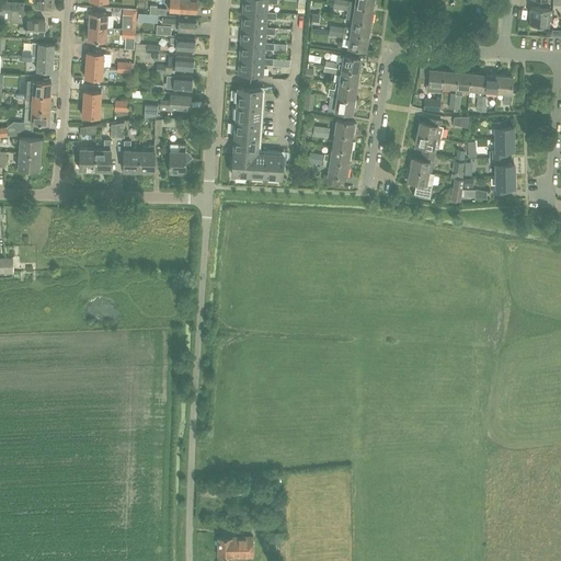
[(169,10),(179,11),(197,12),(197,1),(196,0),(172,0),(172,3),(170,3),(169,10)]
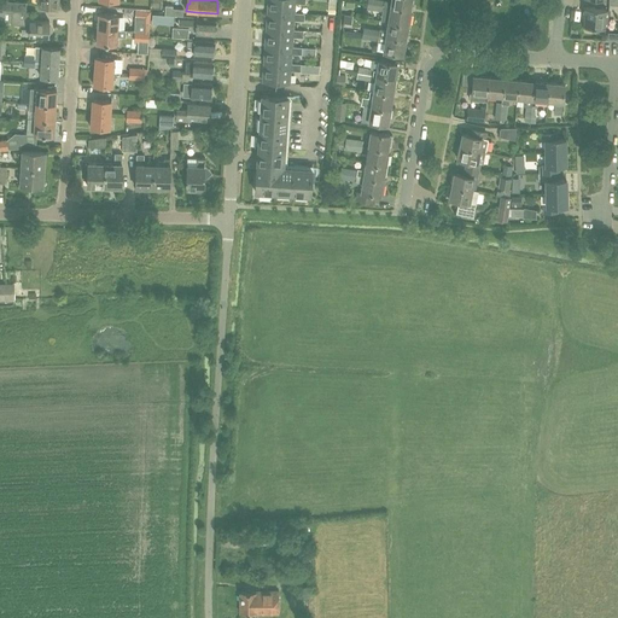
[(268,0),(268,11),(295,12),(295,3),(305,4),(304,0),(268,0)]
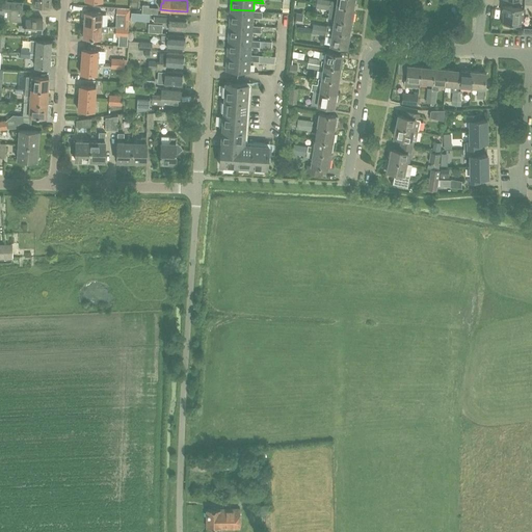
[(350,21),(352,8),(329,4),(328,9),(327,18),(335,19),(350,21)]
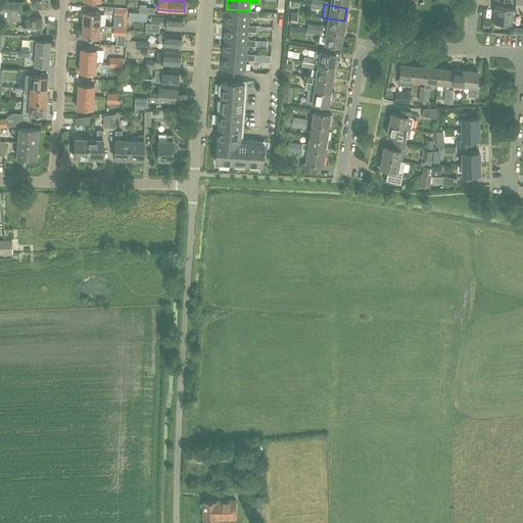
[(155,13),(155,7),(146,7),(146,5),(140,5),(139,12),(155,13)]
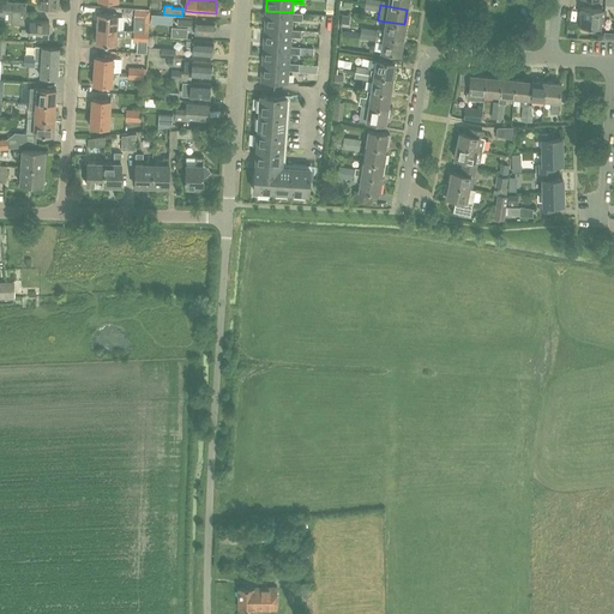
[(578,25),(601,28),(602,8),(581,7),(578,25)]
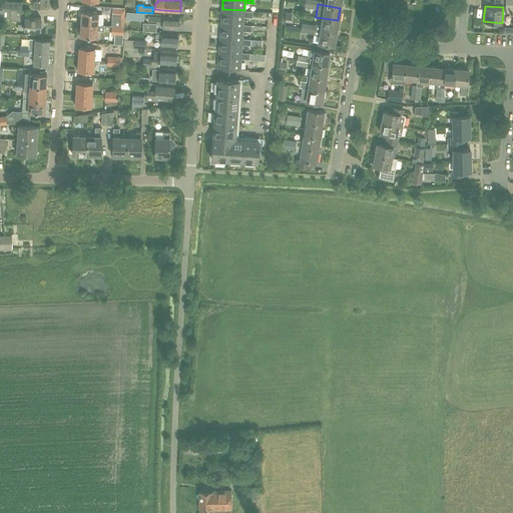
[(113,16),(112,25),(117,26),(124,26),(125,9),(112,8),(112,16),(113,16)]
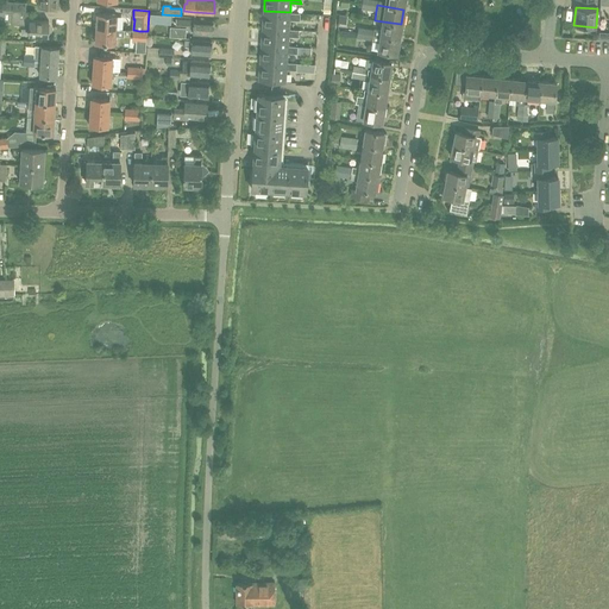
[(48,36),(49,20),(32,19),(32,12),(12,11),(11,24),(29,25),(27,35),(48,36)]
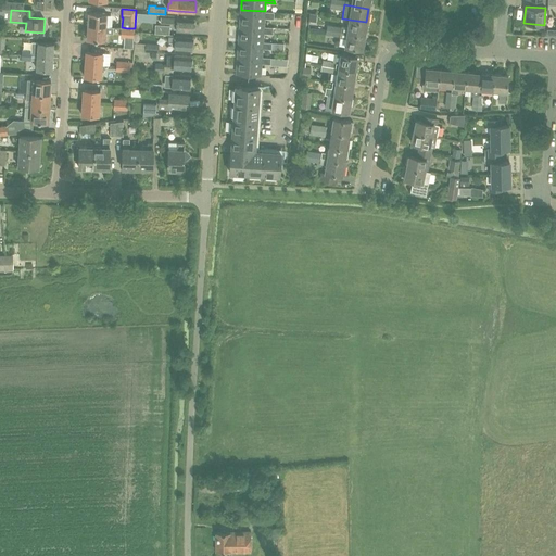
[(241,10),(240,25),(264,26),(264,17),(274,19),(274,12),(265,11),(241,10)]
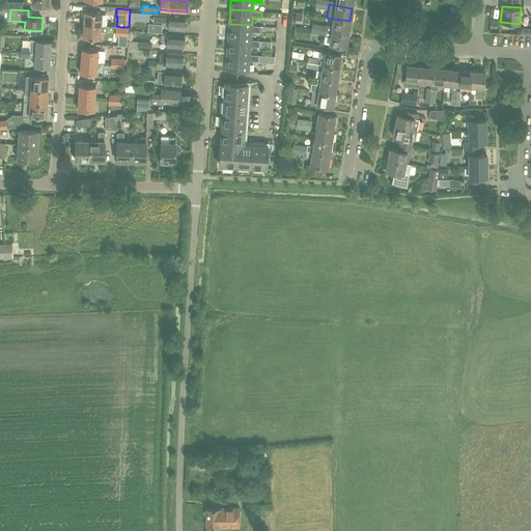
[(85,12),(84,24),(101,25),(102,14),(85,12)]
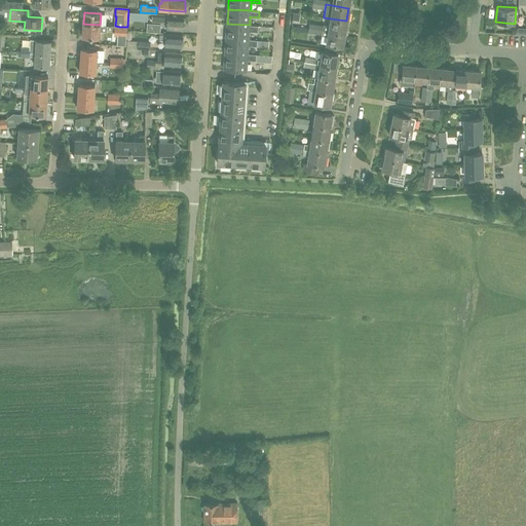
[(129,20),(140,21),(140,13),(129,12),(129,20)]
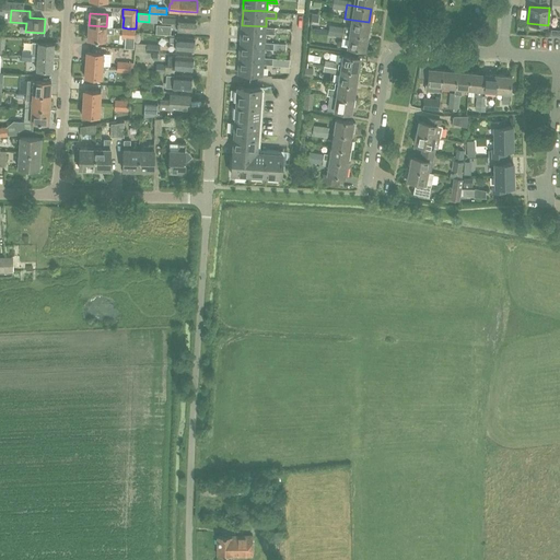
[(161,23),(177,24),(177,31),(195,32),(196,19),(178,18),(178,16),(162,14),(161,23)]
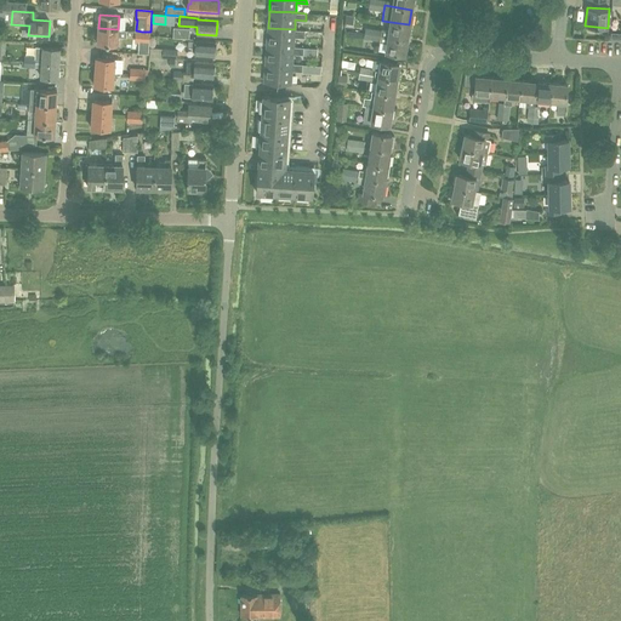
[(381,29),(380,35),(406,40),(409,24),(391,22),(388,30),(381,29)]
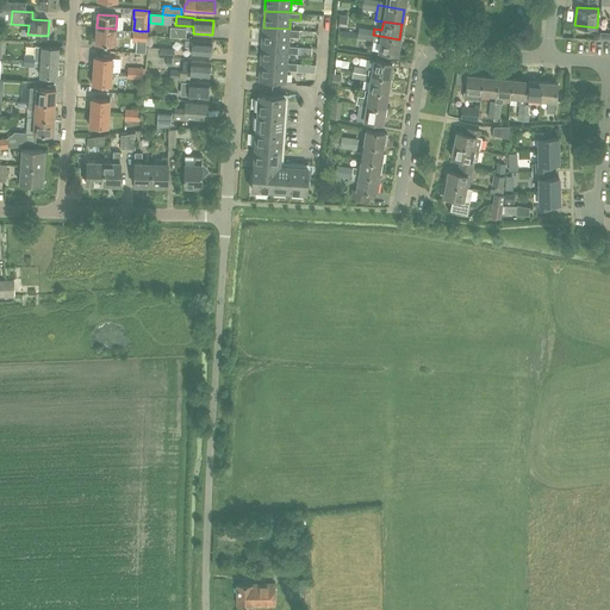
[(186,27),(170,26),(169,37),(186,38),(186,27)]
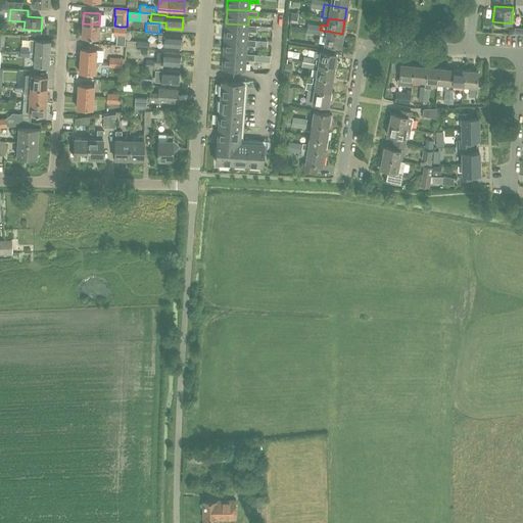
[(98,37),(99,25),(83,24),(82,36),(98,37)]
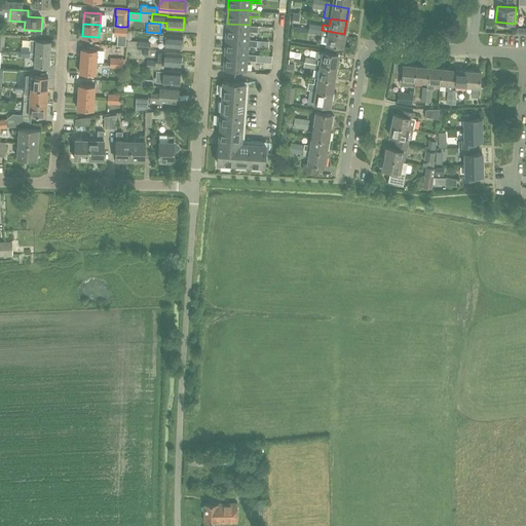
[(250,25),(227,24),(226,38),(249,39),(249,31),(258,32),(258,26),(250,25)]
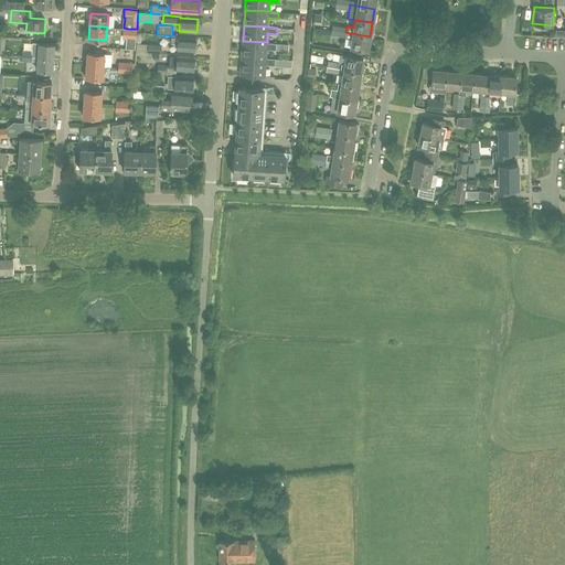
[(370,53),(371,42),(370,41),(370,36),(345,32),(347,27),(339,27),(338,36),(347,38),(352,39),(350,48),(358,49),(356,51),(370,53)]
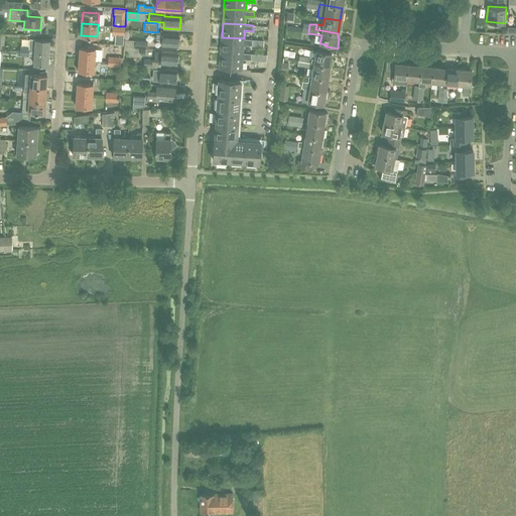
[(108,43),(123,45),(125,26),(118,26),(114,26),(113,37),(108,37),(108,43)]
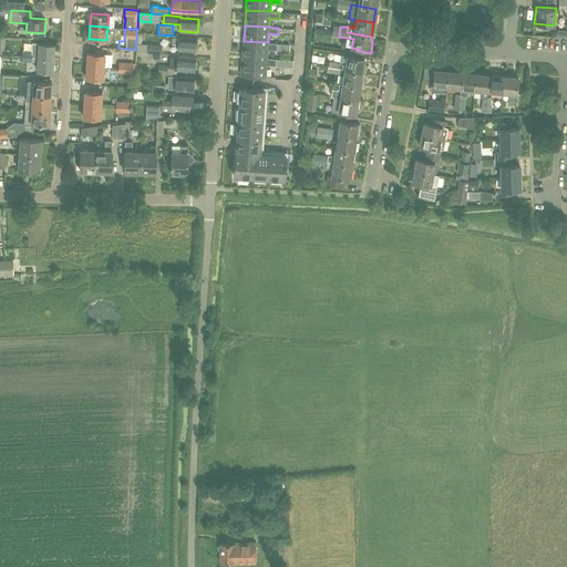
[(172,43),(178,43),(178,51),(196,51),(196,38),(178,38),(178,37),(172,37),(172,43)]
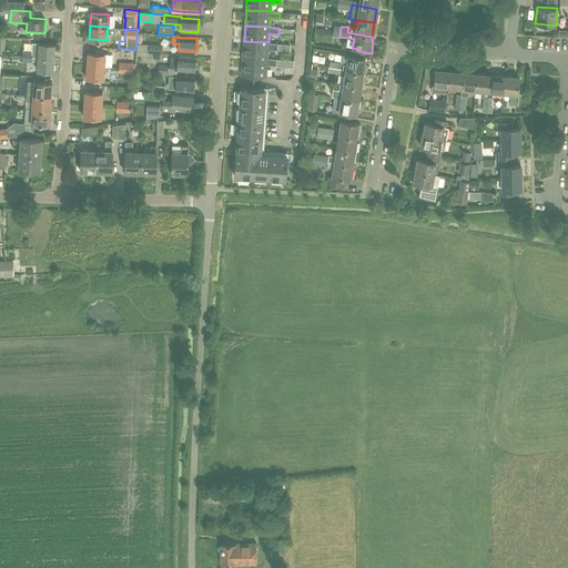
[(243,57),(267,58),(267,49),(277,50),(277,43),(269,42),(244,41),(243,57)]
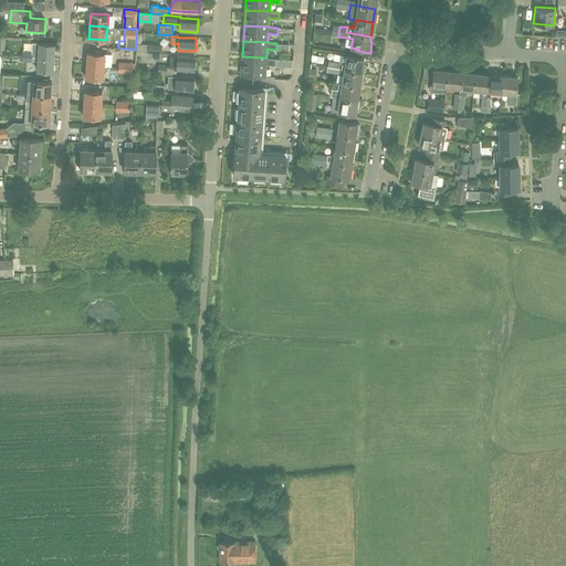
[(53,58),(54,44),(32,43),(32,51),(22,51),(22,55),(53,58)]
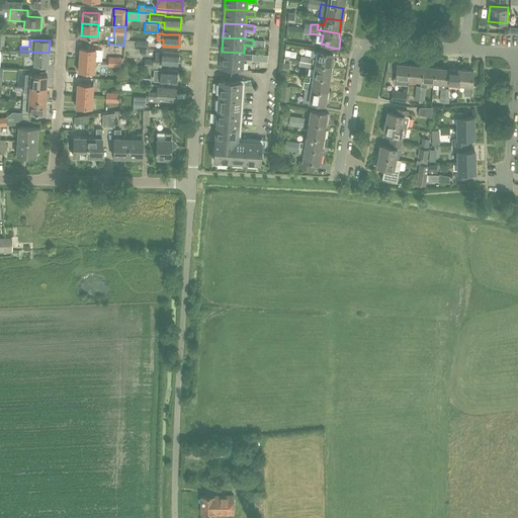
[(148,50),(148,41),(124,39),(124,48),(148,50)]
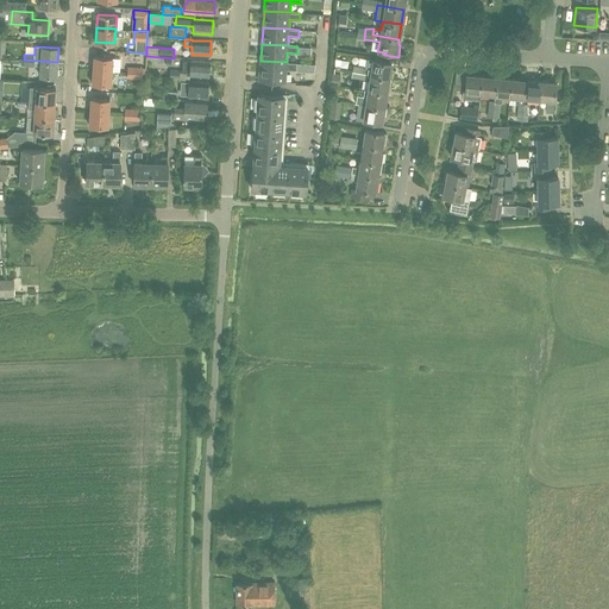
[(93,70),(112,71),(119,71),(120,58),(94,56),(93,70)]
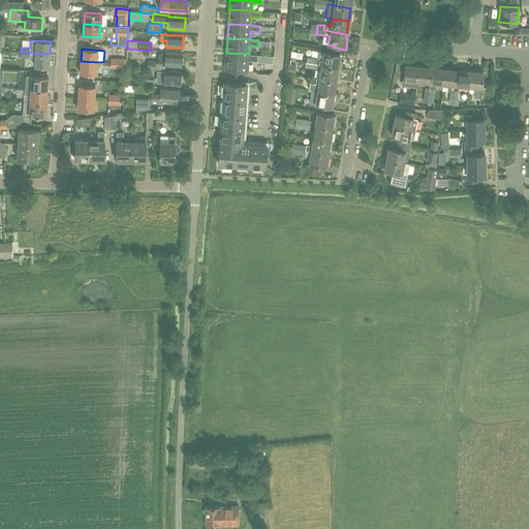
[(29,57),(35,58),(34,66),(49,67),(50,54),(21,52),(20,57),(29,58),(29,57)]
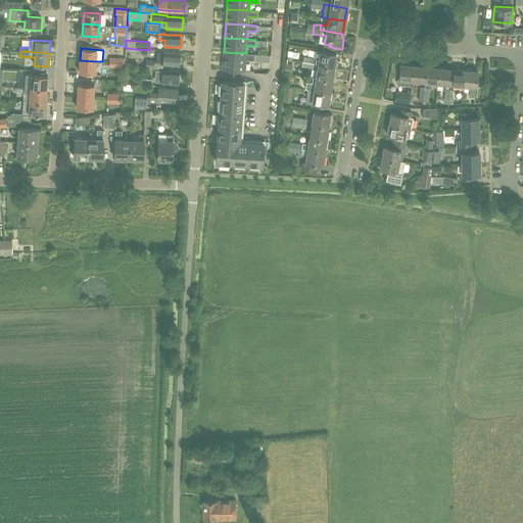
[(156,62),(162,62),(162,64),(179,65),(180,53),(163,52),(156,51),(156,62)]
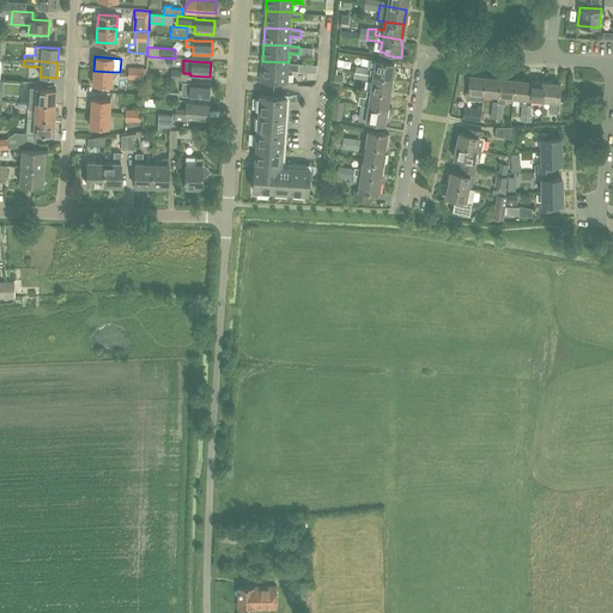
[(369,76),(370,74),(392,78),(394,62),(375,60),(374,68),(371,68),(356,66),(354,73),(369,76)]
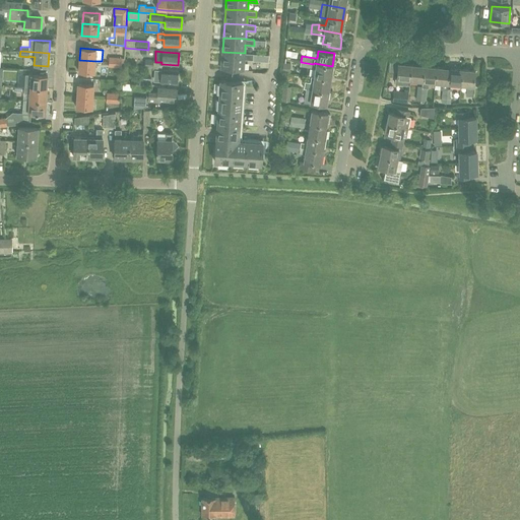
[(245,53),(222,52),(221,68),(244,70),(244,59),(253,60),(253,54),(245,53)]
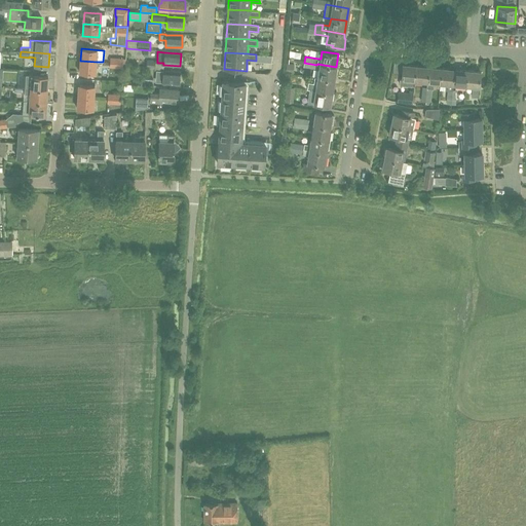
[(96,74),(97,62),(80,61),(79,73),(96,74)]
